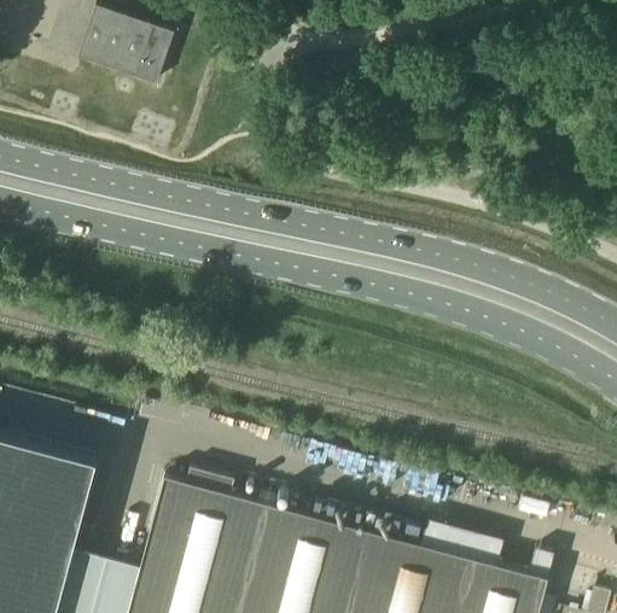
[(174,31),(95,5),(77,57),(156,83),(174,31)]
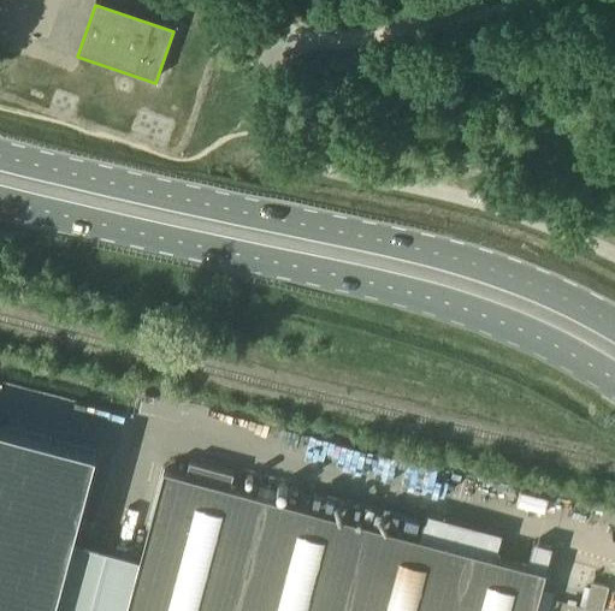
[(53,610),(95,456),(0,429),(0,610),(53,610)]
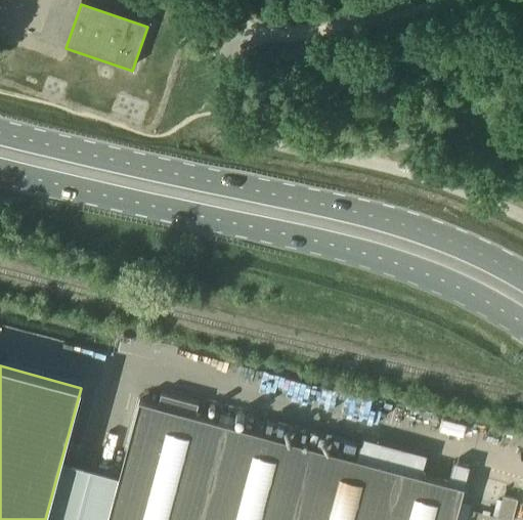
[(456,519),(465,490),(464,490),(469,469),(453,465),(448,485),(421,478),(426,458),(361,440),(356,461),(194,418),(199,405),(161,395),(158,407),(140,402),(120,480),(96,475),(89,504),(112,509),(109,519),(456,519)]
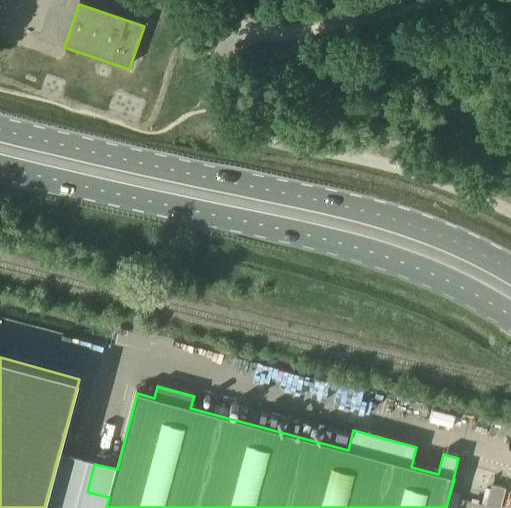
[(491,488),(486,507),(499,507),(504,491),(491,488)]
